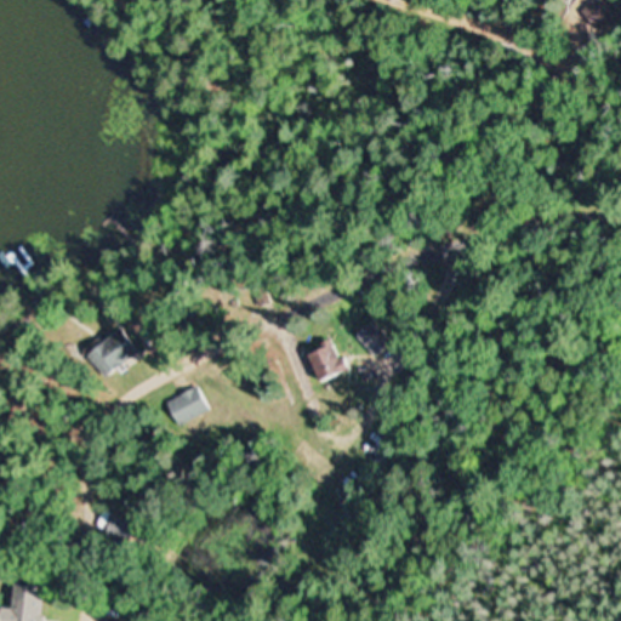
[(620,13),(607,0),(597,0),(586,11),(604,30),(620,13)]
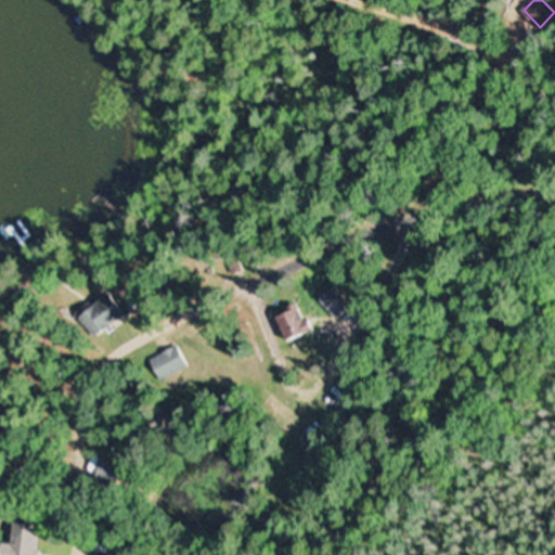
[(351,309),(336,285),(318,296),(333,320),(351,309)]
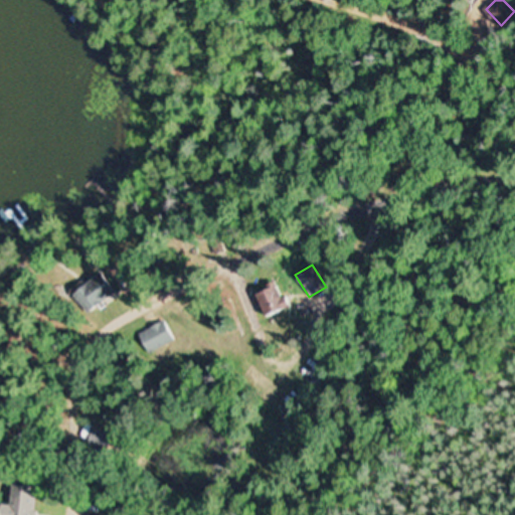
[(87,313),(113,289),(96,271),(69,295),(87,313)]
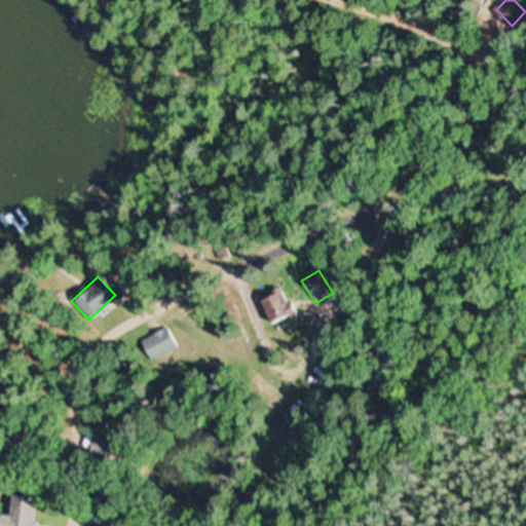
[(295,315),(292,302),(285,303),(280,287),(259,292),(265,322),(295,315)]
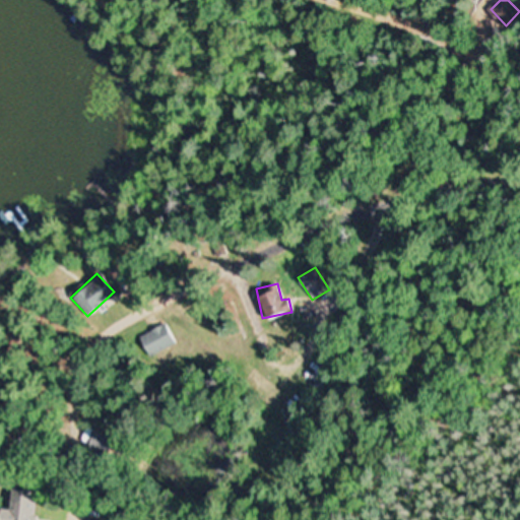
[(175,342),(163,322),(136,337),(148,358),(175,342)]
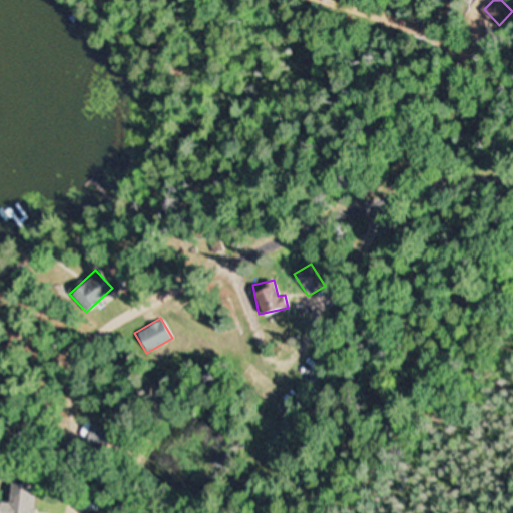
[(33,512),(34,483),(8,483),(8,503),(0,502),(0,512),(33,512)]
